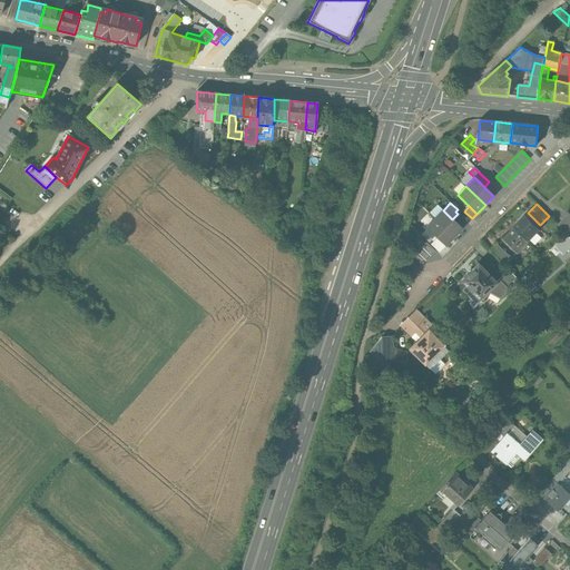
[(452,219),(443,210),(434,219),(454,237),(462,229),(452,219)]
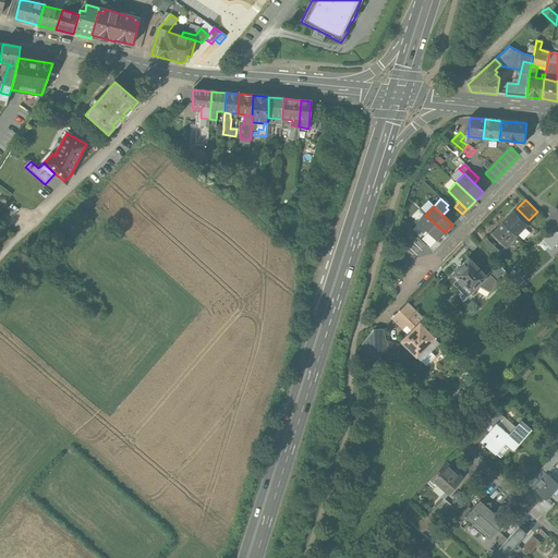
[(557,209),(556,208),(549,214),(550,215),(546,220),(555,228),(557,225),(557,209)]
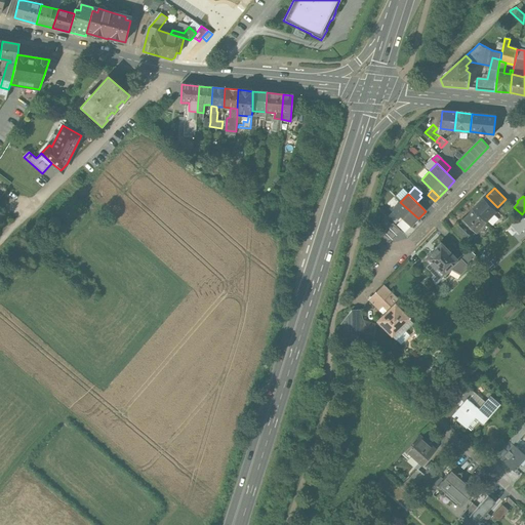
[(484,198),(473,209),(486,223),(497,211),(484,198)]
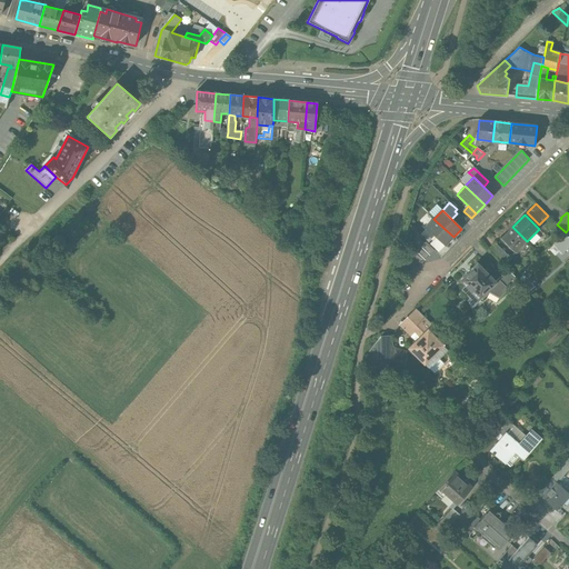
[(453,237),(433,219),(426,228),(437,238),(445,246),(453,237)]
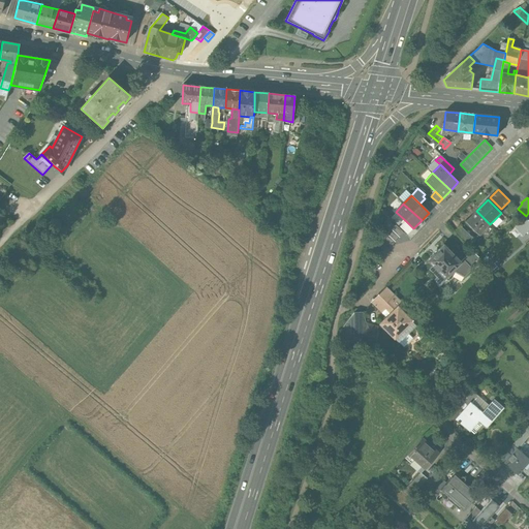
[(476,211),(466,222),(479,236),(490,224),(476,211)]
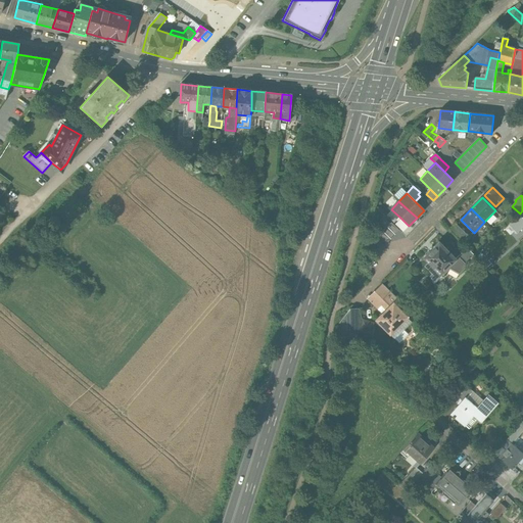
[(401,219),(395,225),(402,232),(409,226),(401,219)]
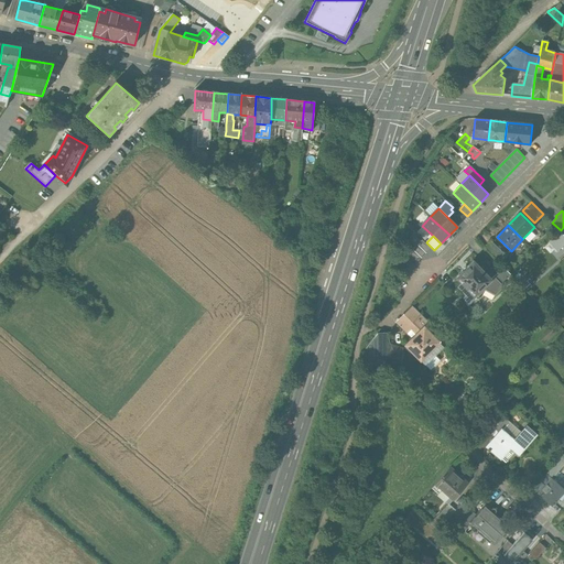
[(503,253),(491,242),(485,249),(497,260),(503,253)]
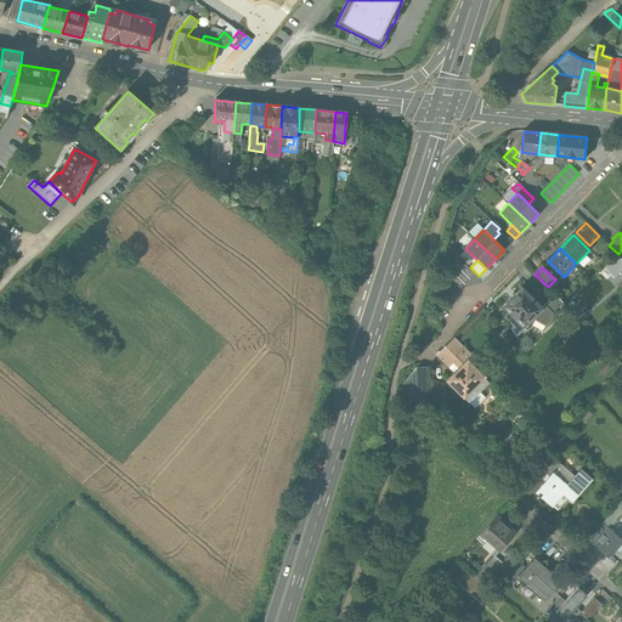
[(521,288),(515,294),(513,293),(510,294),(509,295),(508,298),(509,299),(503,306),(509,312),(507,315),(514,322),(516,320),(524,328),(543,309),(521,288)]
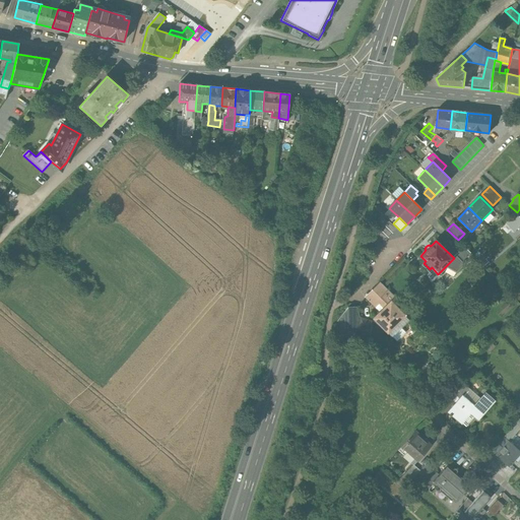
[(402,305),(380,282),(365,298),(375,308),(379,305),(383,309),(374,319),(391,336),(408,319),(398,309),(402,305)]
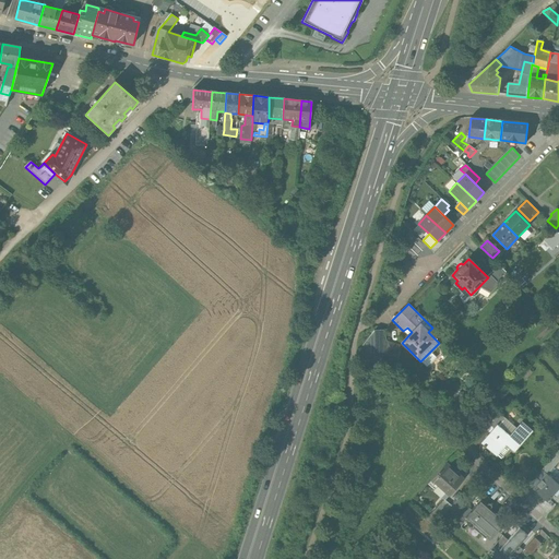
[(373,331),(358,351),(375,365),(384,354),(383,354),(387,342),(382,340),(381,330),(373,331)]
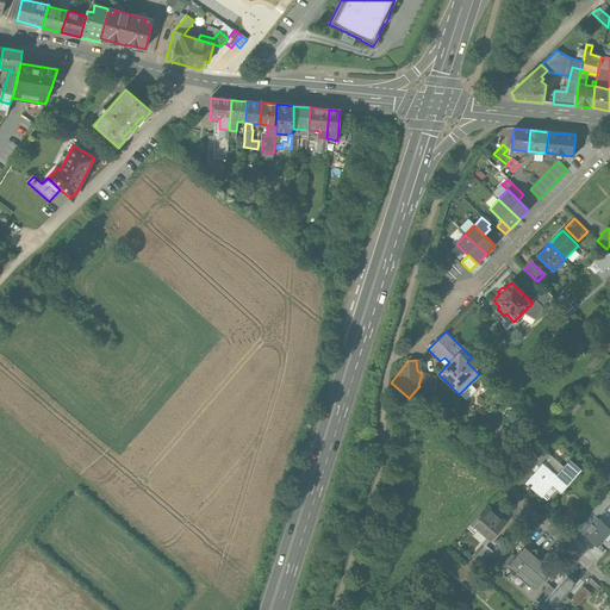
[(436,377),(422,372),(422,373),(418,386),(419,386),(433,390),(436,377)]
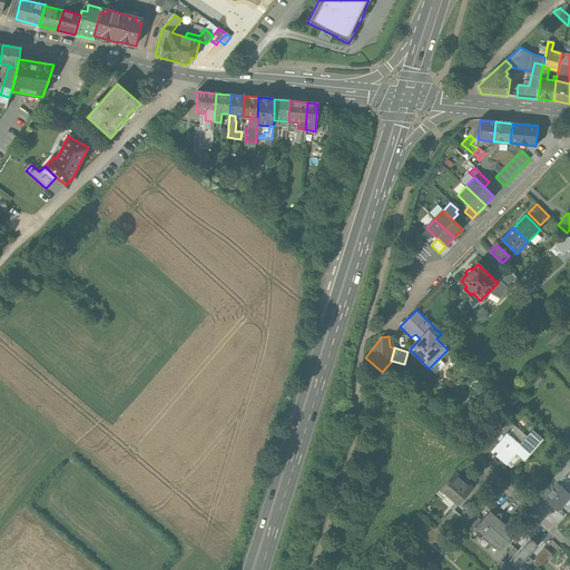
[(520,444),(507,433),(491,452),(493,453),(492,454),(494,455),(494,454),(504,463),(505,463),(511,468),(520,457),(522,460),(541,439),(532,431),(520,444)]
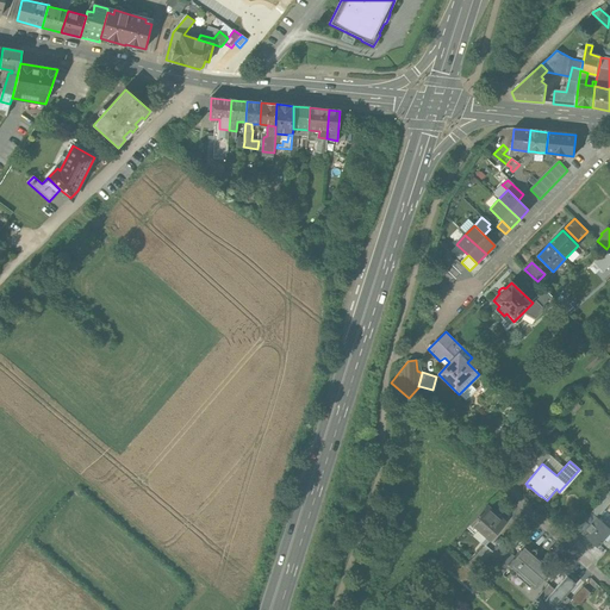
[(603,499),(593,510),(599,516),(609,504),(603,499)]
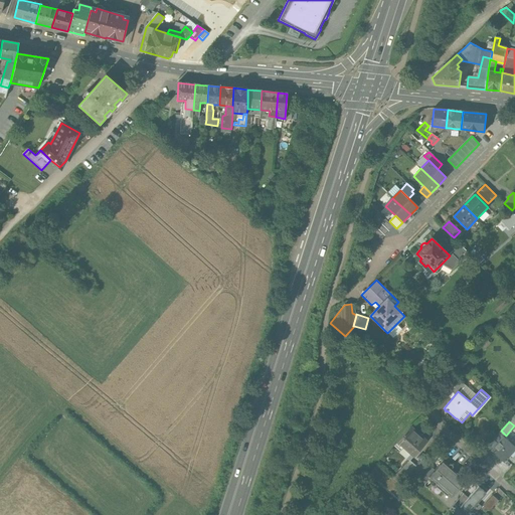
[(409,426),(393,446),(399,451),(403,447),(414,456),(426,442),(409,426)]
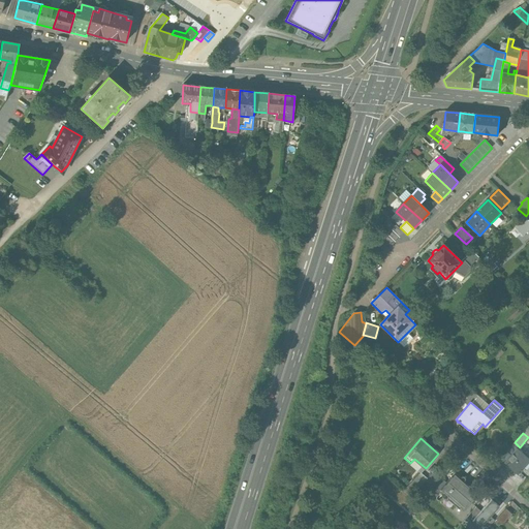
[(517,449),(505,462),(518,473),(524,467),(522,465),(527,459),(517,449)]
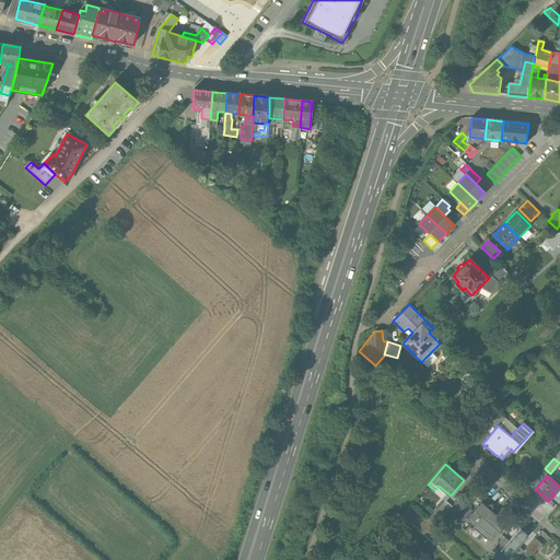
[(452,506),(448,510),(463,523),(466,520),(473,512),(458,499),(452,506)]
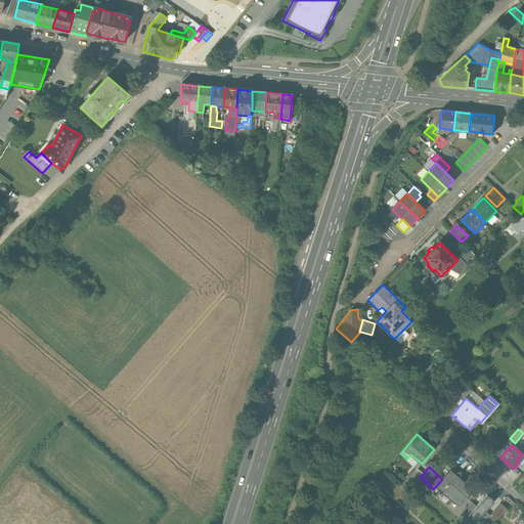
[(416,469),(404,481),(411,487),(420,477),(423,474),(416,469)]
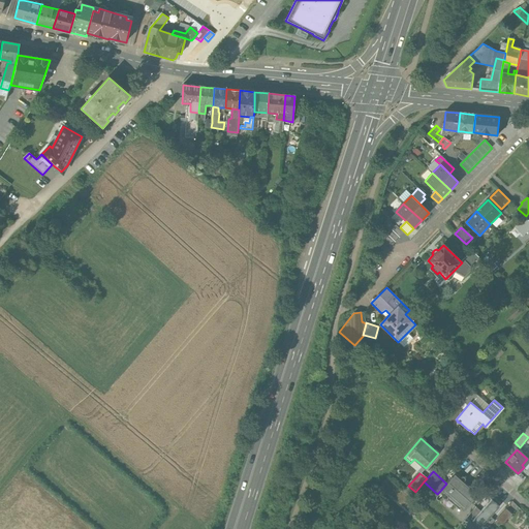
[(462,476),(460,478),(455,473),(446,484),(440,491),(464,511),(478,494),(464,481),(466,480),(466,479),(466,478),(465,477),(464,476),(463,476),(462,476)]
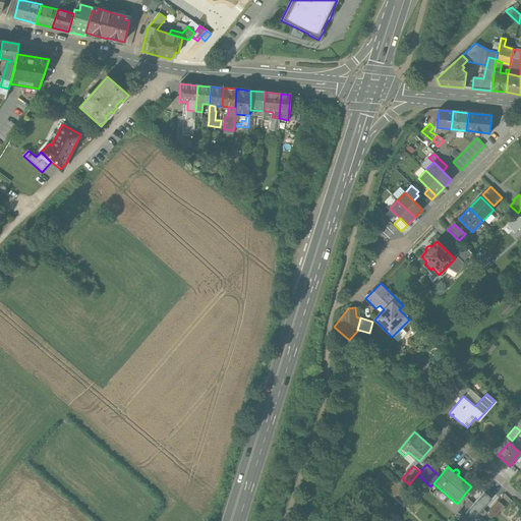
[(491,499),(483,491),(473,503),(465,513),(472,520),(482,508),(491,499)]
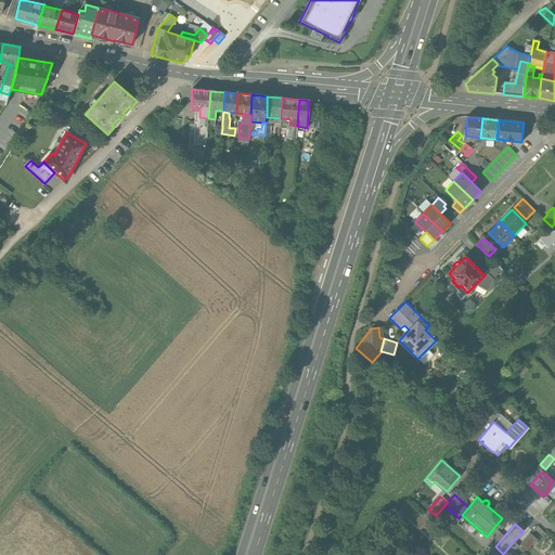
[(495,546),(504,536),(499,531),(489,543),(494,547),(495,546)]
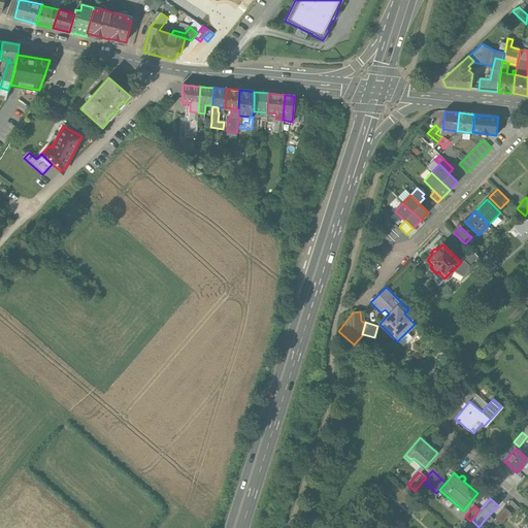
[(505,506),(497,518),(504,523),(513,510),(505,506)]
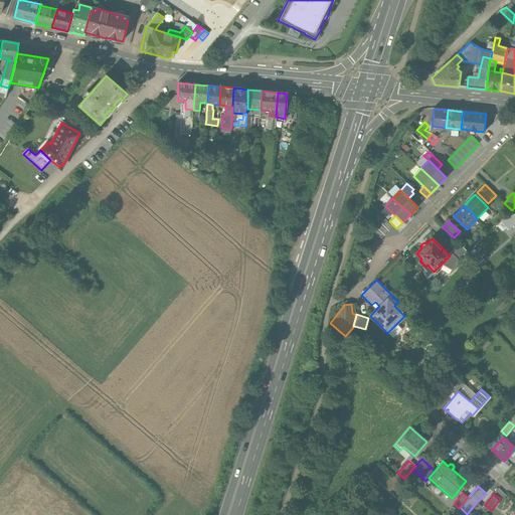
[(477,502),(467,514),(466,514),(467,514),(474,514),(482,507),(477,502)]
